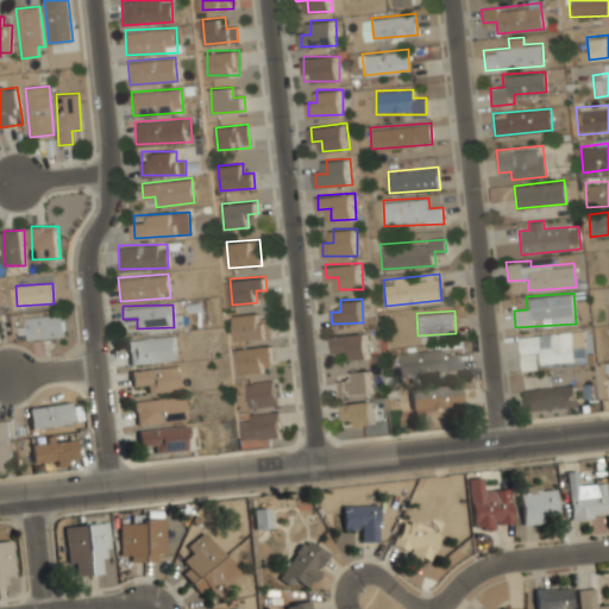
[(234,315),(236,339),(270,337),(269,313),(234,315)]
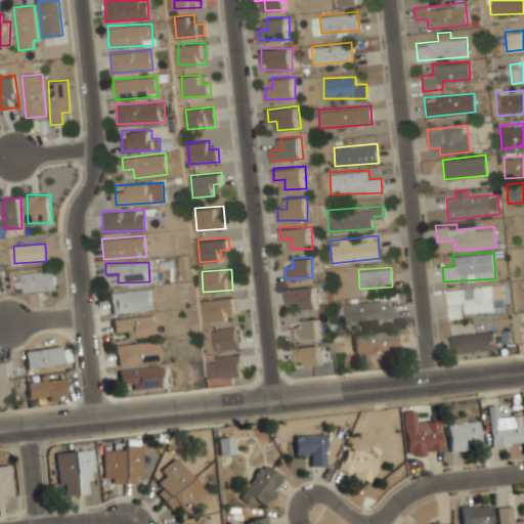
[(24,293),(56,291),(55,271),(23,273),(24,293)]
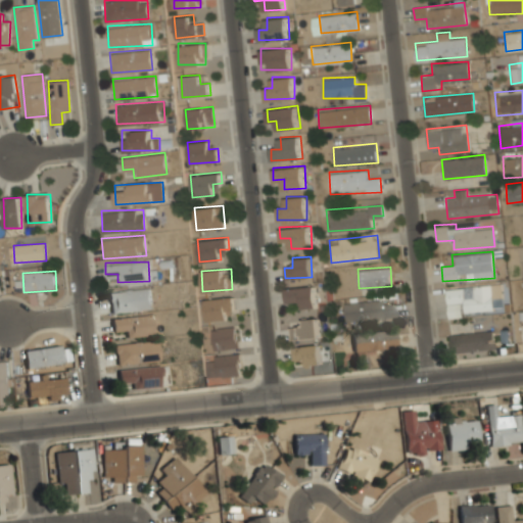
[(447,316),(504,311),(502,283),(444,287),(447,316)]
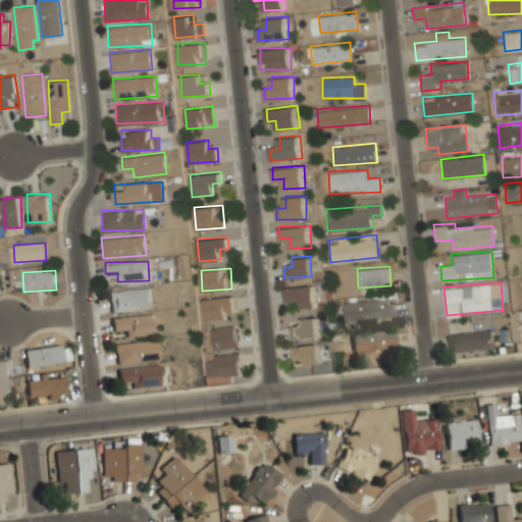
[(316,284),(285,285),(285,298),(296,298),(297,307),(316,307),(316,284)]
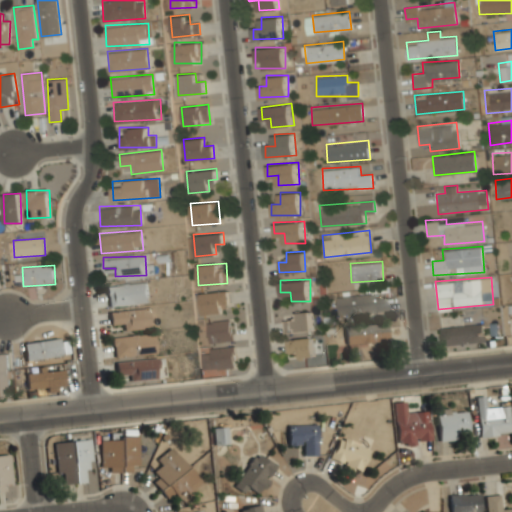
[(107,305),(149,301),(147,280),(105,284),(107,305)]
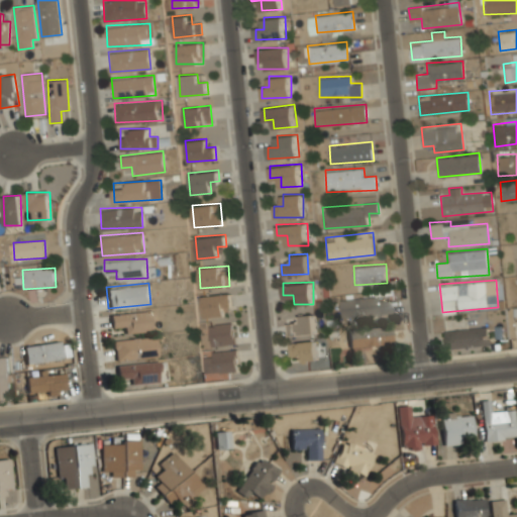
[(230,292),(202,295),(204,317),(232,314),(230,292)]
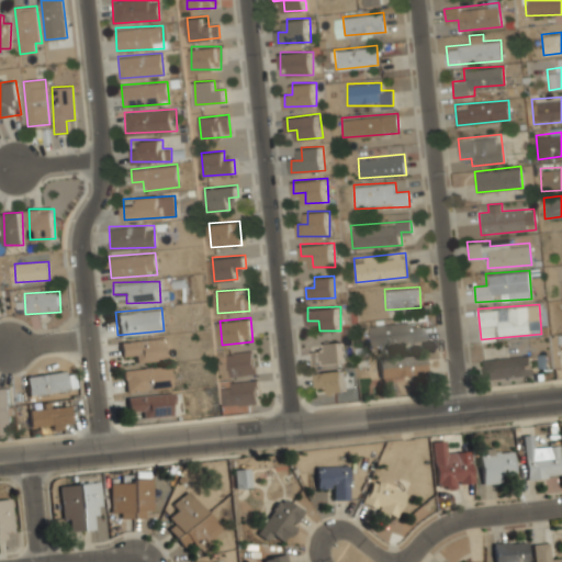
[(423,321),(369,324),(370,345),(424,341),(423,321)]
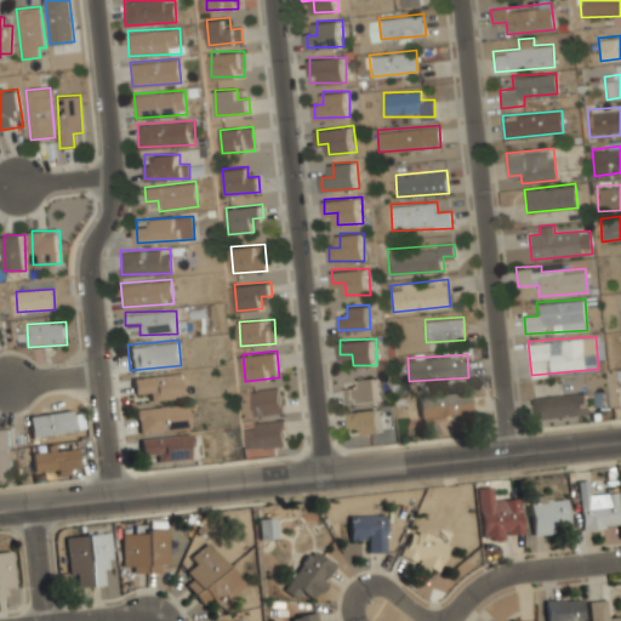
[(147,399),(183,396),(181,371),(131,376),(132,388),(146,387),(147,399)]
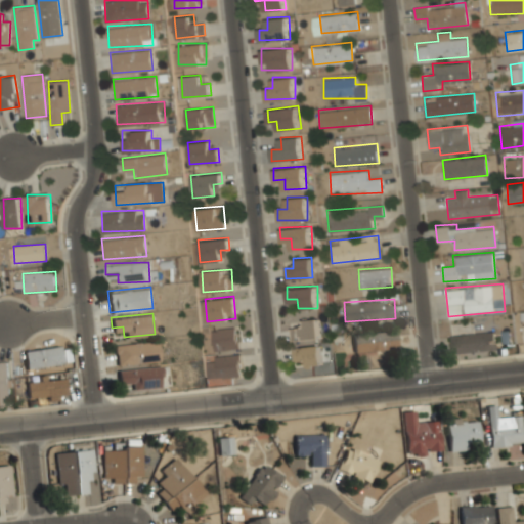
[(320,338),(319,318),(300,318),(300,329),(292,329),(292,339),(320,338)]
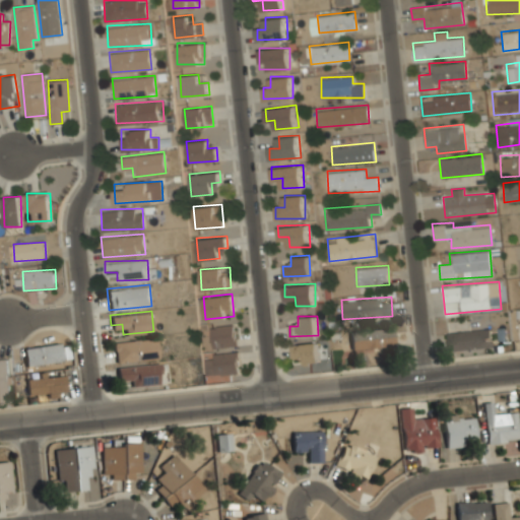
[(210,326),(212,347),(237,344),(235,323),(210,326)]
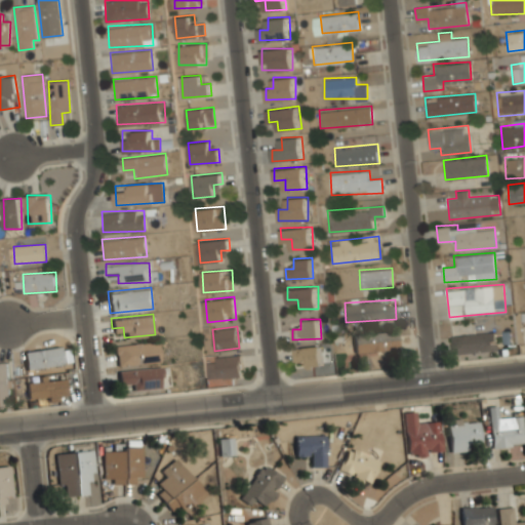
[(494,330),(450,334),(452,354),(495,350),(494,330)]
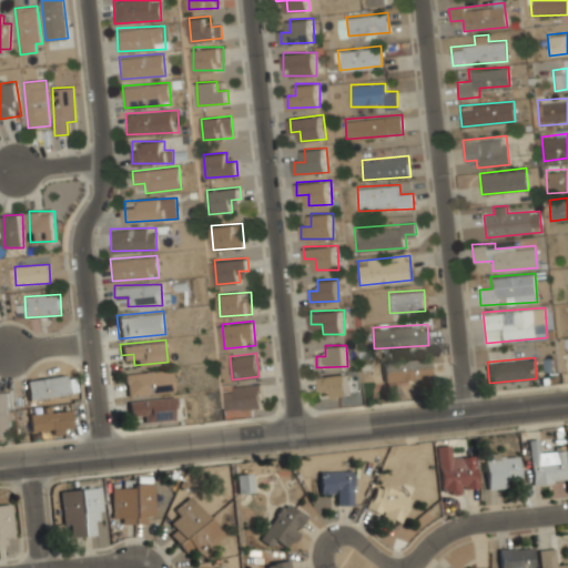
[(428,379),(428,358),(382,358),(382,379),(428,379)]
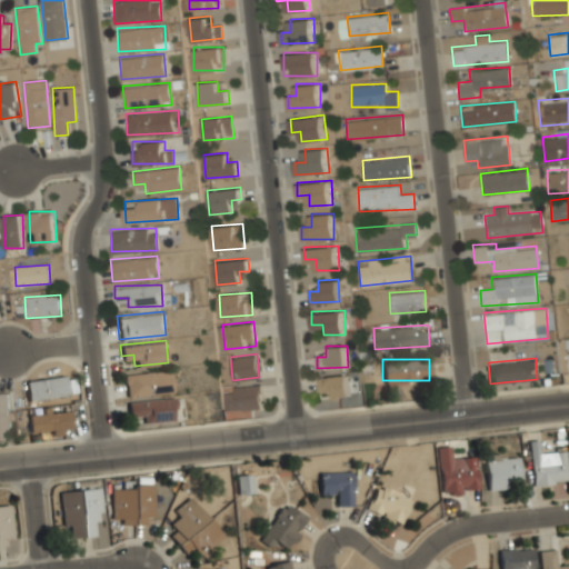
[(125,396),(171,391),(170,368),(122,372),(125,396)]
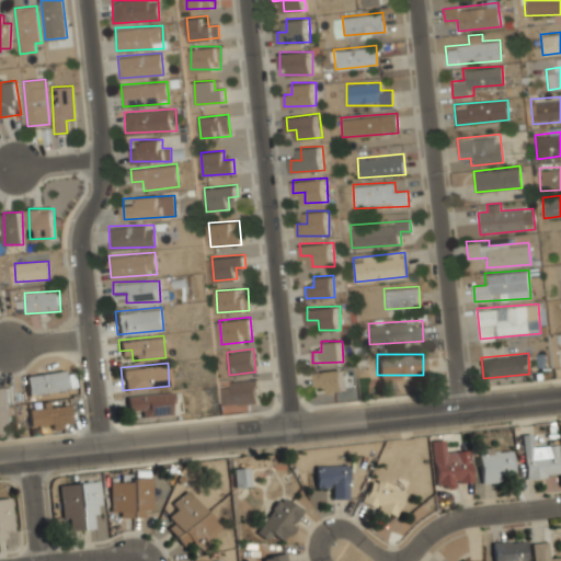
[(315,382),(323,382),(324,391),(344,390),(342,369),(313,371),(315,382)]
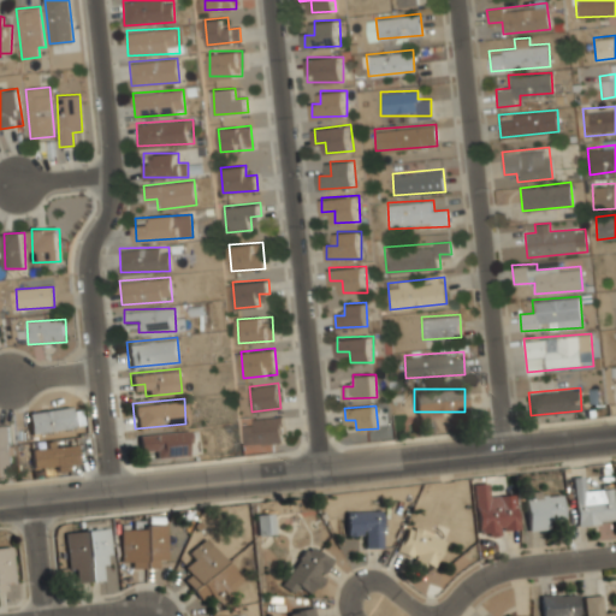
[(30,433),(72,428),(70,408),(28,412),(30,433)]
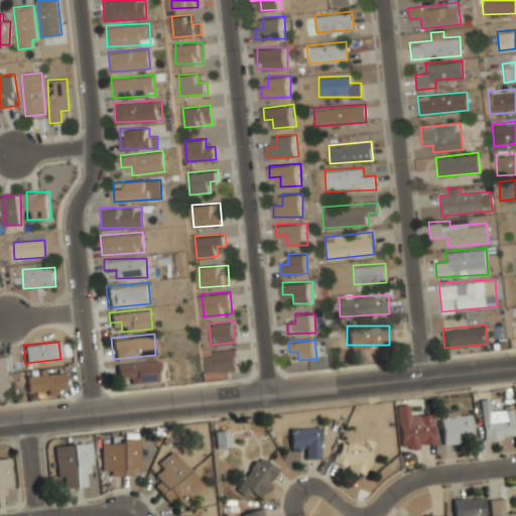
[(236,348),(203,352),(205,372),(238,369),(236,348)]
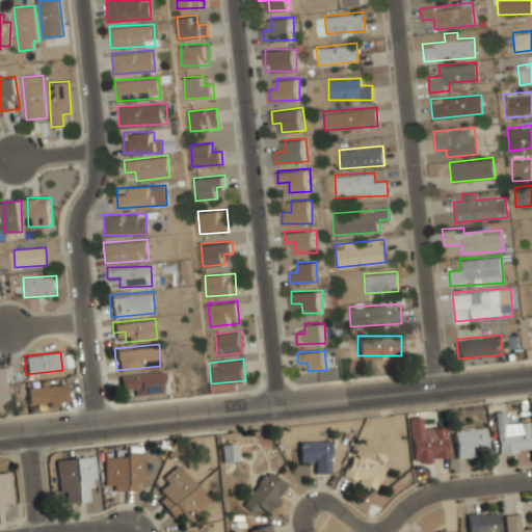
[(0,410),(10,410),(8,368),(0,368),(0,410)]
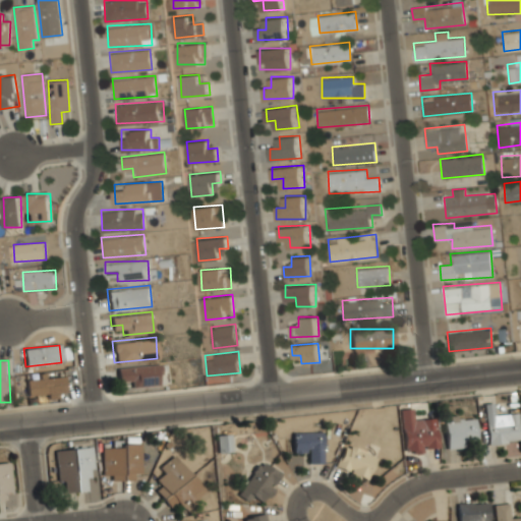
[(128,386),(166,383),(164,362),(116,366),(116,378),(128,377),(128,386)]
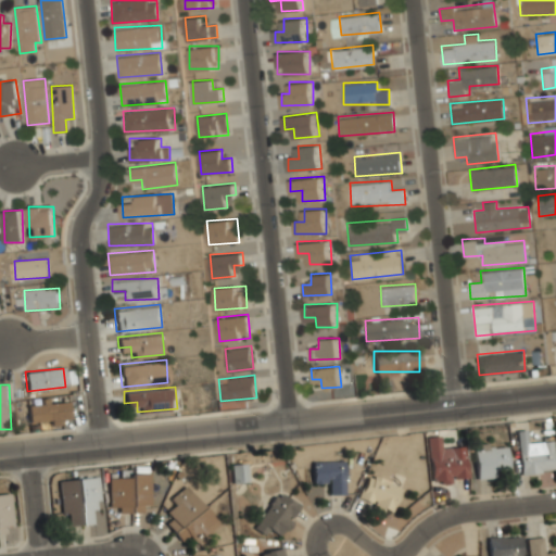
[(51,420),(51,425),(62,425),(62,418),(70,418),(70,403),(28,404),(28,421),(51,420)]
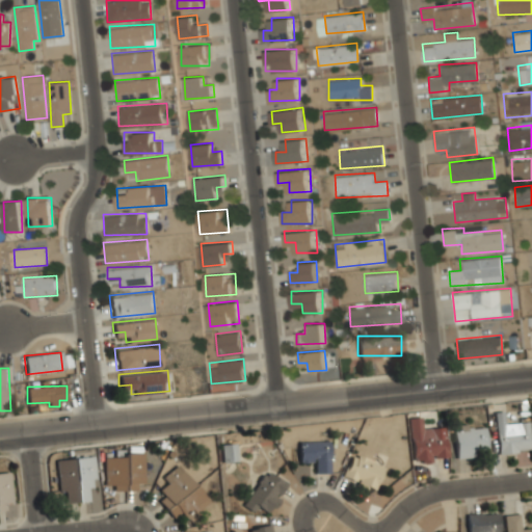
[(504,423),(504,411),(495,411),(497,453),(530,451),(528,422),(504,423)]
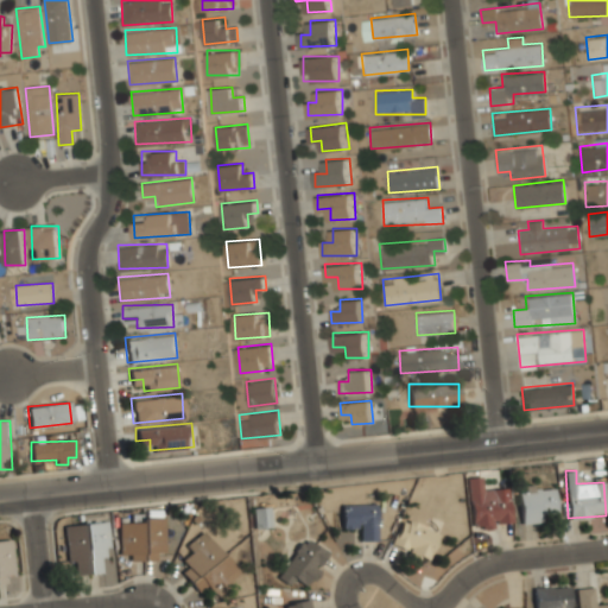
[(481,489),(480,476),(467,477),(470,525),(480,525),(481,530),(493,529),(493,524),(512,523),(510,488),(481,489)]
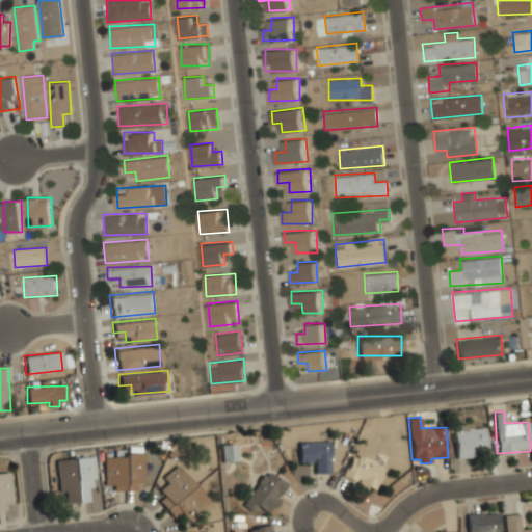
[(456,459),(472,457),(472,449),(486,448),(484,425),(453,428),(456,459)]
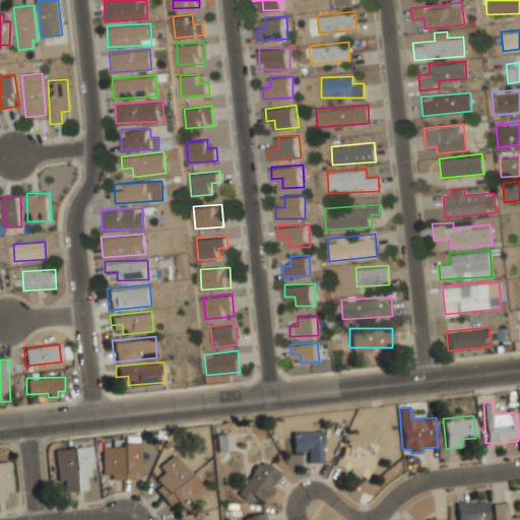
[(322,432),(293,432),(291,452),(308,452),(307,462),(322,462),(322,432)]
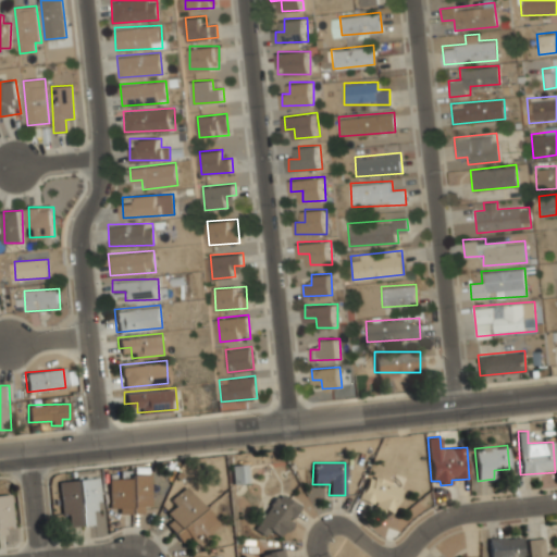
[(233,484),(248,483),(246,465),(231,466),(233,484)]
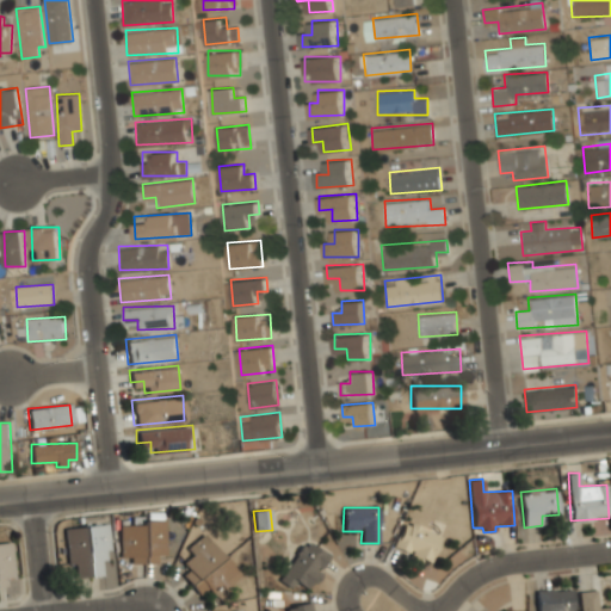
[(119,557),(130,557),(130,563),(156,563),(155,555),(165,555),(164,519),(154,519),(154,513),(150,513),(150,523),(118,524),(119,557)]
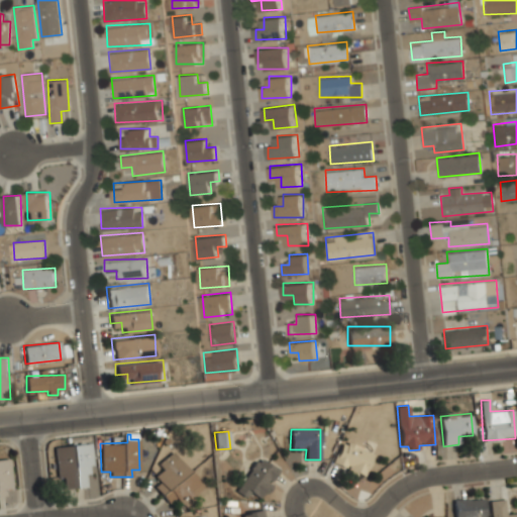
[(373,453),(340,441),(332,464),(364,477),(373,453)]
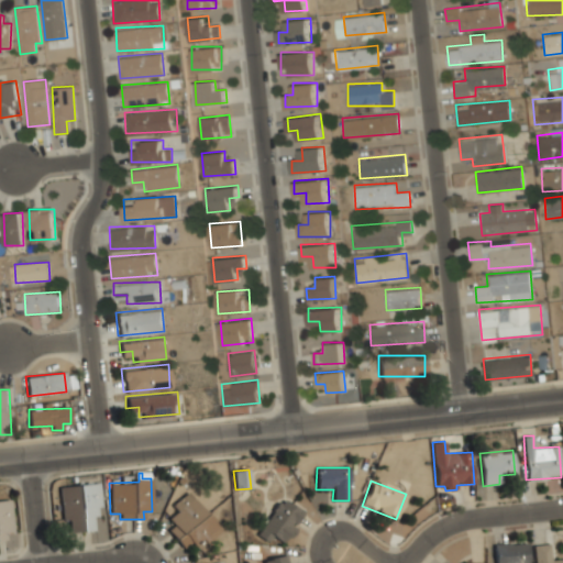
[(94,531),(94,516),(100,516),(98,484),(59,486),(61,520),(68,520),(69,532),(94,531)]
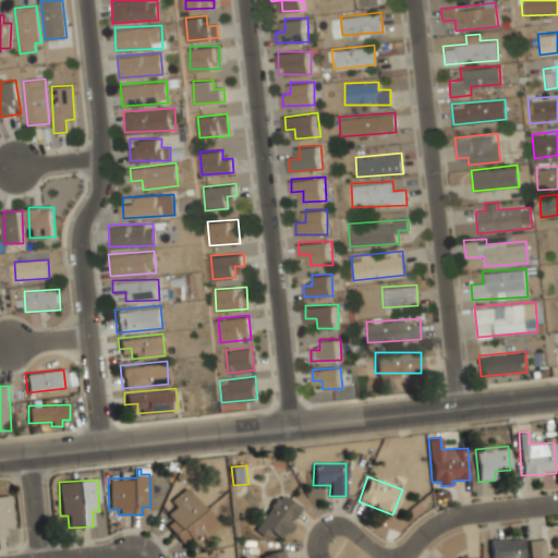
[(176,507),(162,516),(182,544),(190,538),(193,543),(216,526),(189,486),(170,499),(176,507)]
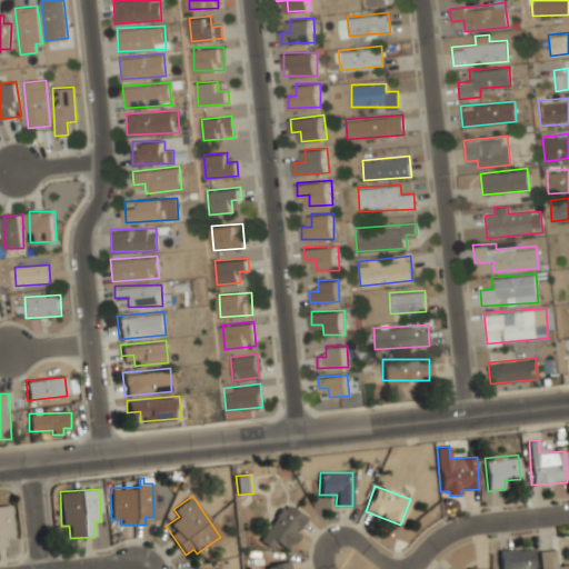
[(260,540),(271,548),(276,540),(289,549),(299,533),(296,531),(305,518),(282,503),(260,540)]
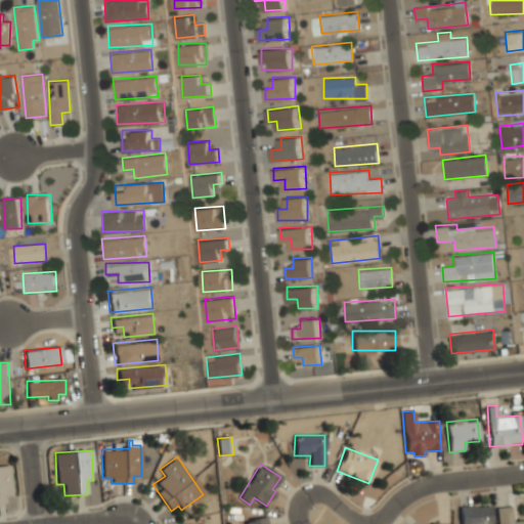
[(11,495),(9,466),(0,466),(0,503),(4,504),(3,495),(11,495)]
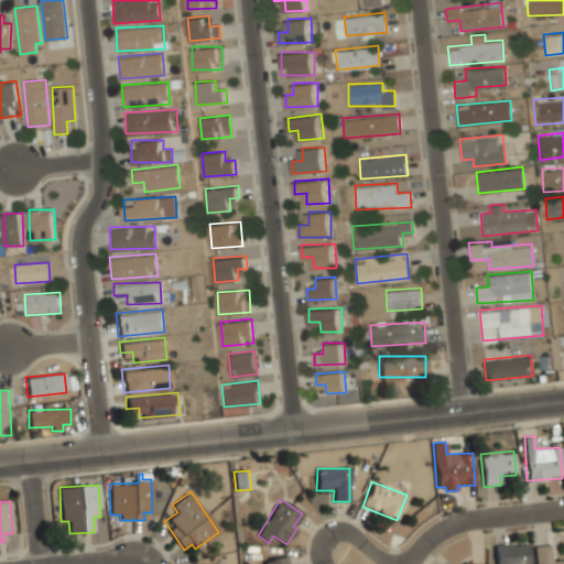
[(494,545),(495,563),(520,563),(529,563),(527,543),(511,544),(511,543),(494,545)]
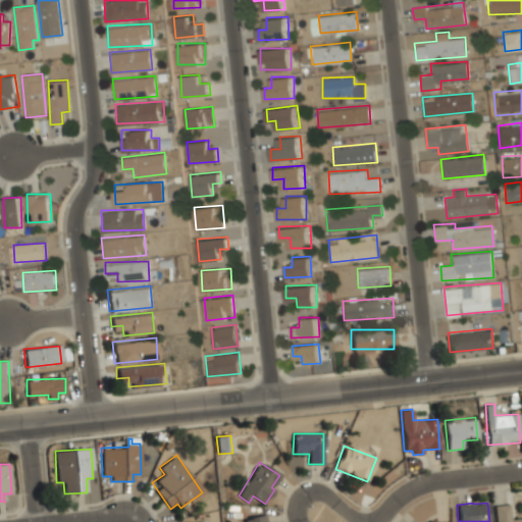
[(508,503),(492,505),(493,521),(521,521),(521,518),(510,519),(508,503)]
